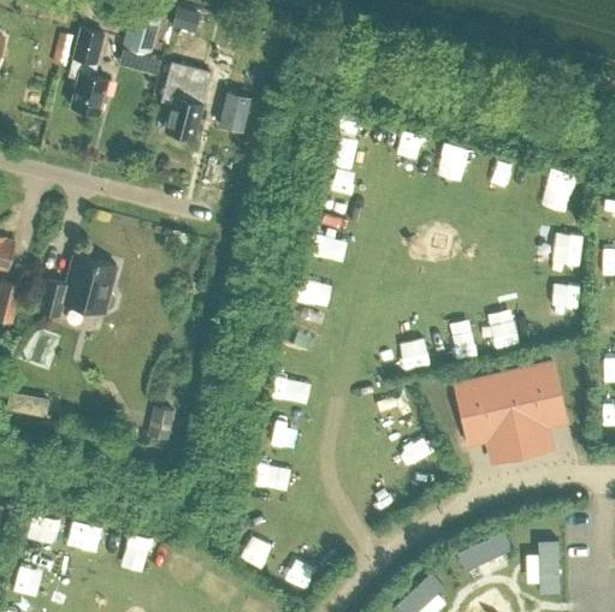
[(166,11),(137,1),(123,49),(152,58),(166,11)]
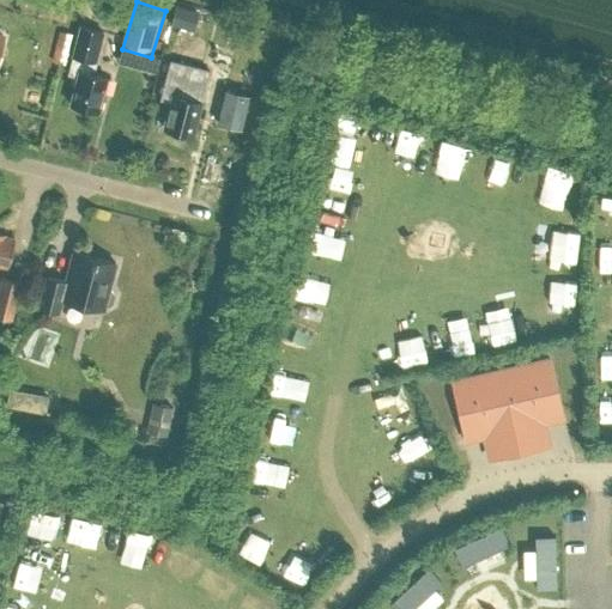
[(177,8),(173,28),(193,32),(198,14),(177,8)]
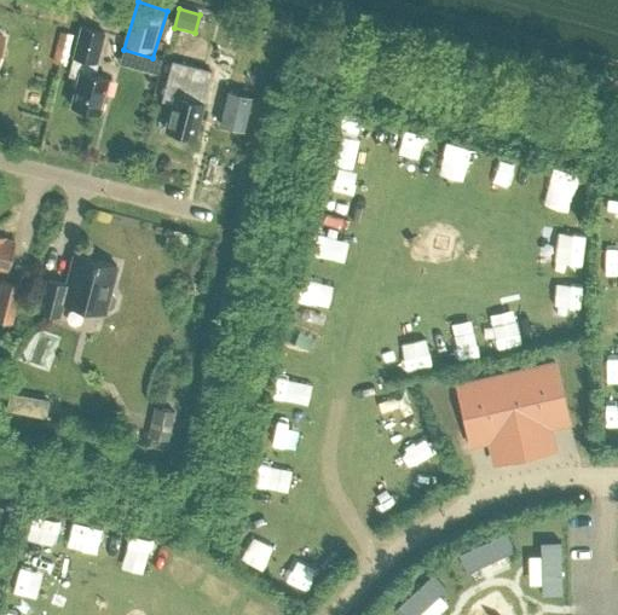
[(70,106),(100,114),(109,80),(93,76),(104,35),(80,29),(68,77),(78,80),(70,106)]
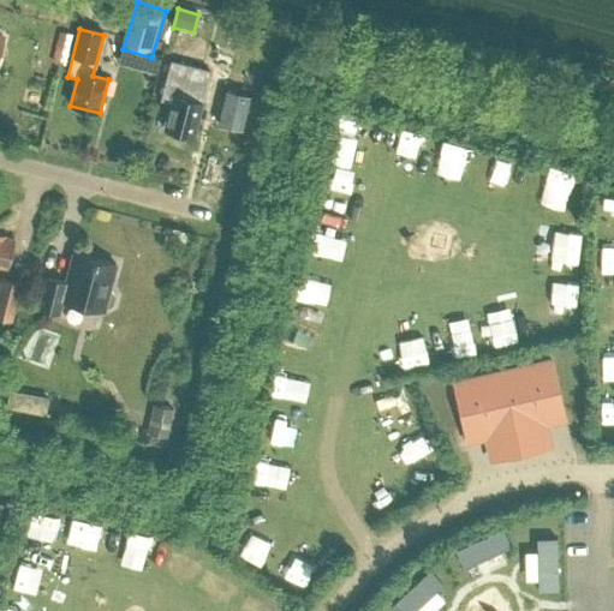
[(234,60),(214,55),(209,73),(172,64),(162,101),(172,103),(165,131),(194,138),(207,84),(227,89),(234,60)]
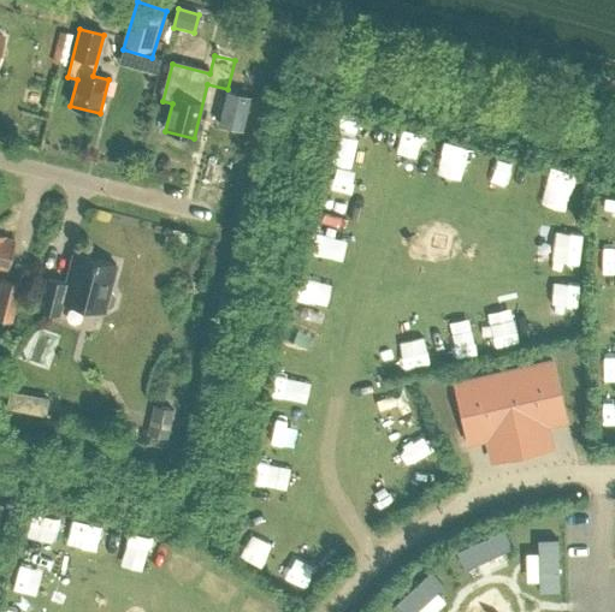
[(228,94),(220,125),(243,131),(250,99),(228,94)]
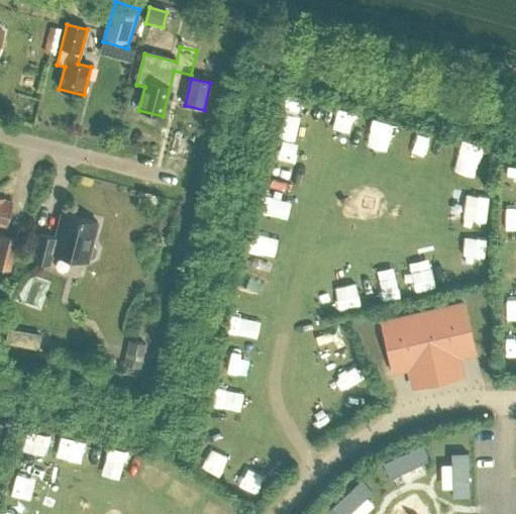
[(0,226),(6,228),(12,204),(4,202),(4,201),(0,199),(0,226)]
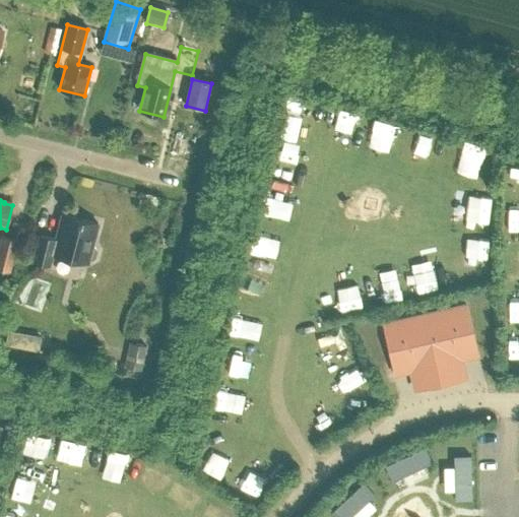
[(64,244),(48,240),(42,265),(58,269),(60,258),(96,267),(98,263),(100,264),(104,261),(105,254),(103,251),(101,250),(106,228),(70,218),(64,244)]
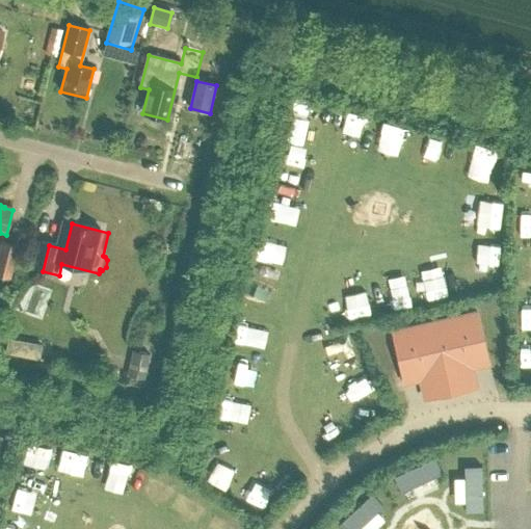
[(0,248),(0,276),(11,280),(20,246),(2,242),(0,248)]
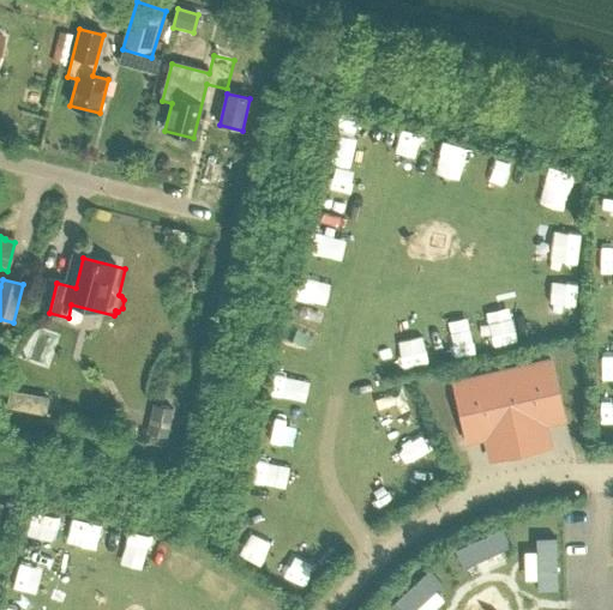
[(565,421),(552,355),(451,379),(464,444),(482,440),(487,460),(552,447),(548,426),(565,421)]
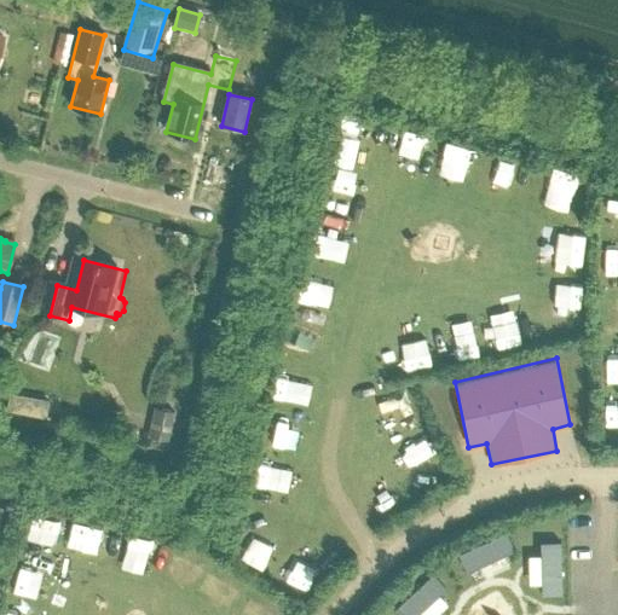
[(10,394),(6,412),(48,419),(52,402),(10,394)]
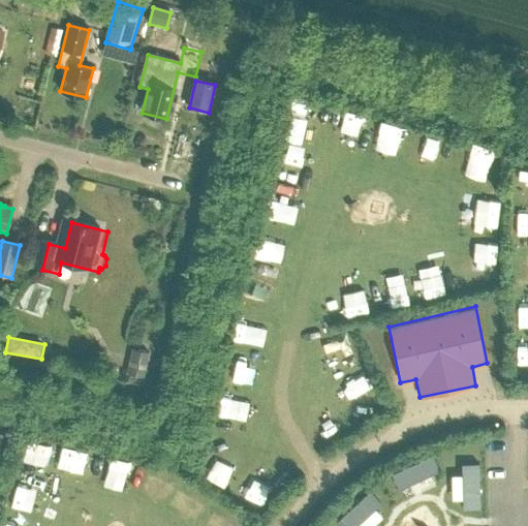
[(125,374),(143,378),(148,352),(130,349),(125,374)]
